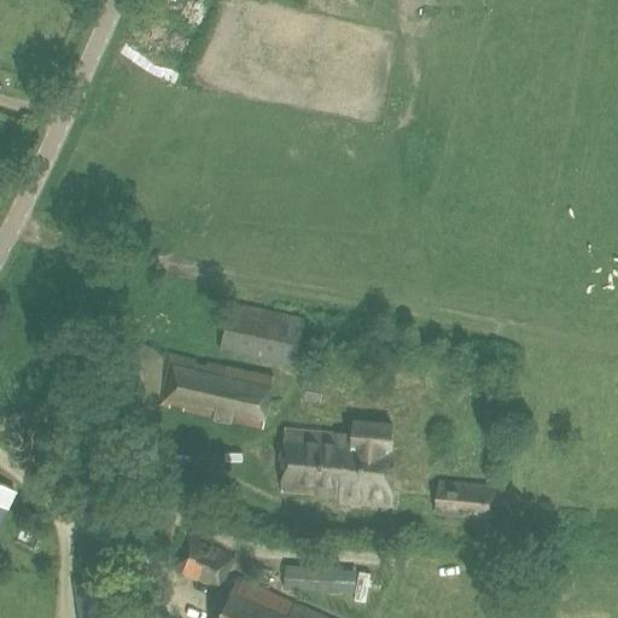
[(296,366),(305,313),(232,297),(220,350),(296,366)]
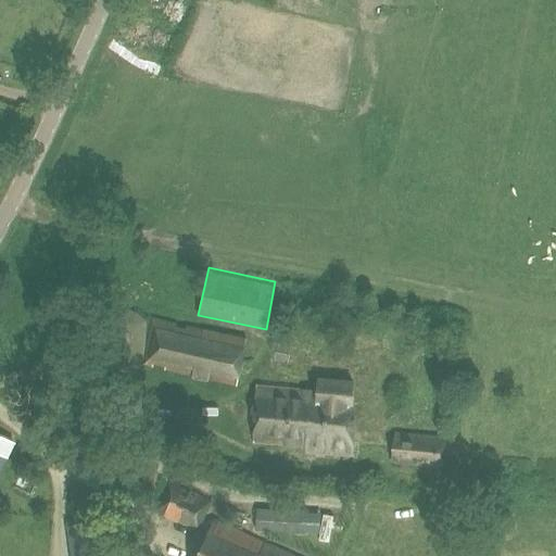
[(143,362),(154,316),(147,308),(135,305),(122,312),(111,354),(118,363),(131,366),(143,362)]
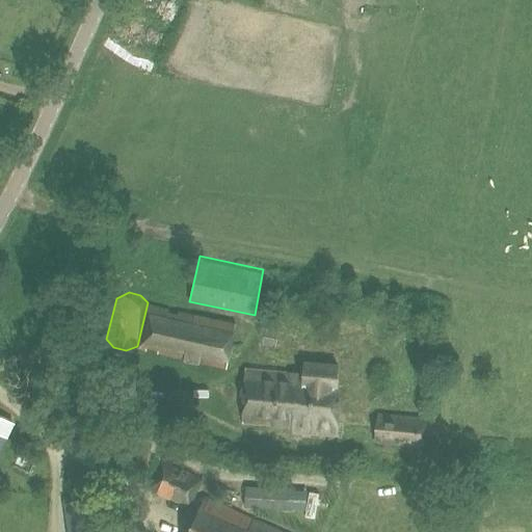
[(238,324),(150,302),(139,346),(228,368),(238,324)]
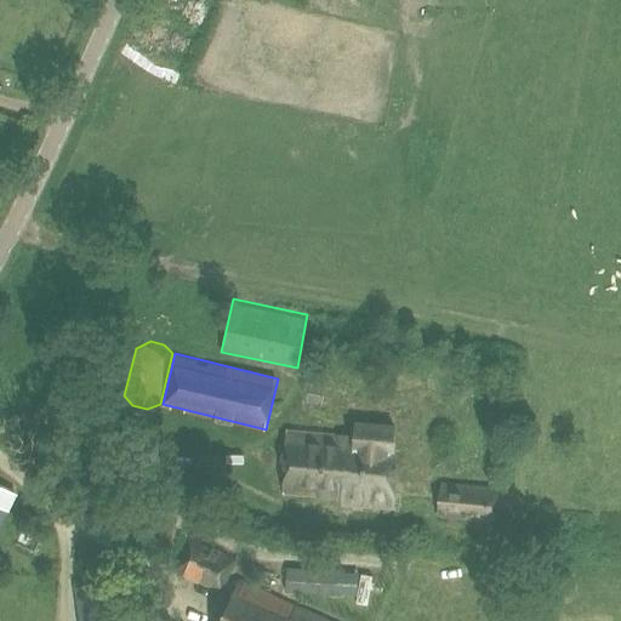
[(284,493),(343,497),(342,503),(396,506),(394,422),(357,421),(357,436),(288,431),(284,493)]
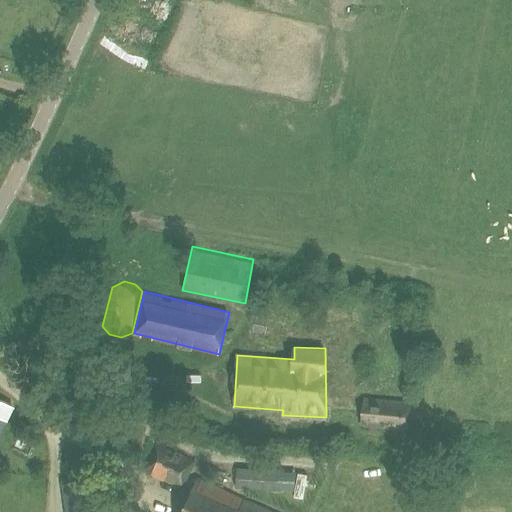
[(408,430),(411,401),(364,396),(360,426),(408,430)]
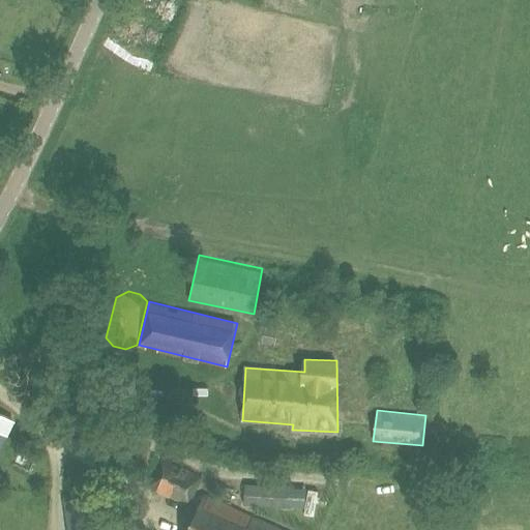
[(0,450),(15,420),(0,413),(0,450)]
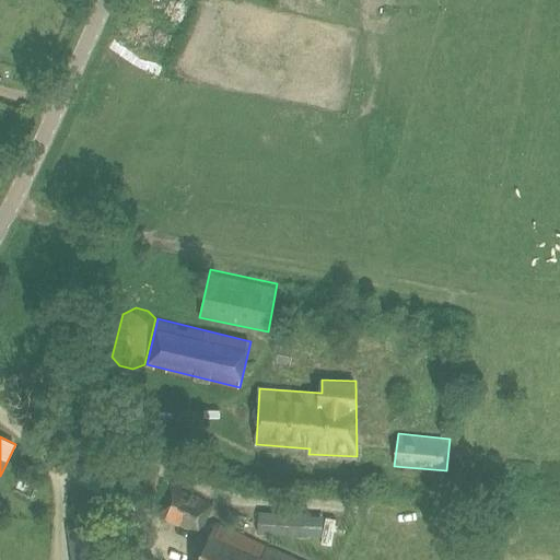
[(201,534),(214,503),(183,489),(166,518),(201,534)]
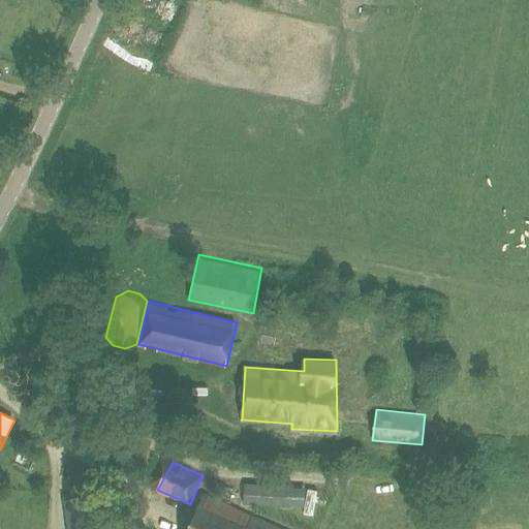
[(278,528),(205,495),(188,528),(278,528)]
